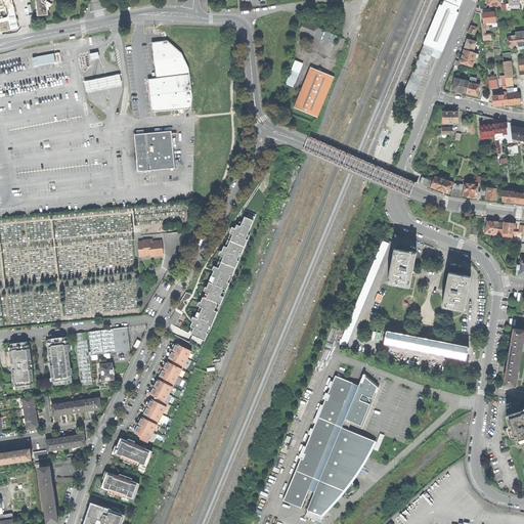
[(11,0),(0,0),(0,32),(18,29),(11,0)]
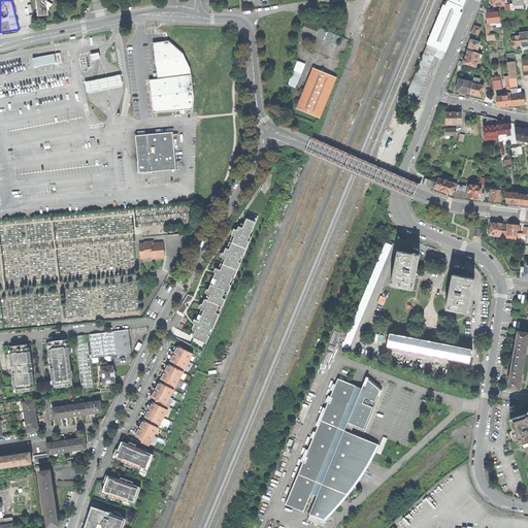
[(36,0),(37,6),(38,17),(48,15),(48,10),(48,3),(47,1),(46,0),(52,0),(53,0),(36,0)]
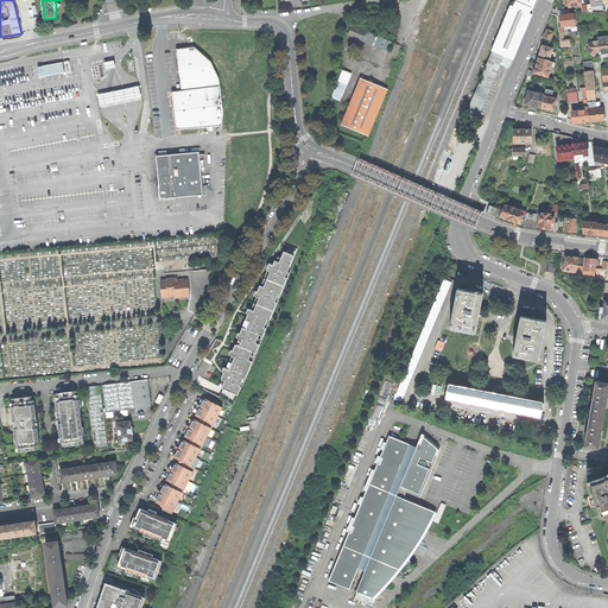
[(498,46),(512,52),(517,42),(521,31),(526,20),(530,8),(531,10),(534,0),(517,0),(515,2),(498,46)]
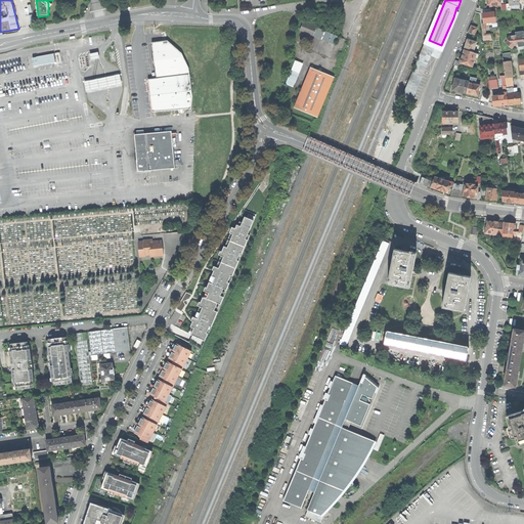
[(483,18),(484,23),(485,23),(495,22),(494,12),(491,12),(483,13),(483,18)]
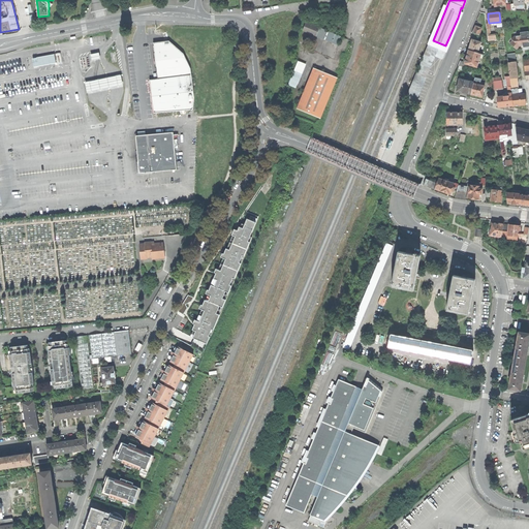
[(304,30),(325,39),(329,32),(307,23),(304,30)]
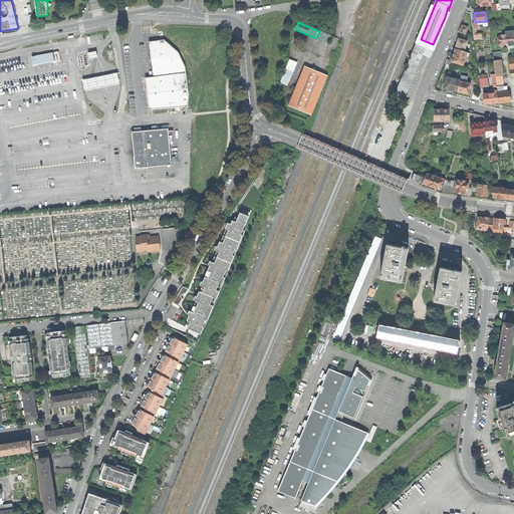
[(463,25),(460,31),(466,34),(468,27),(463,25)]
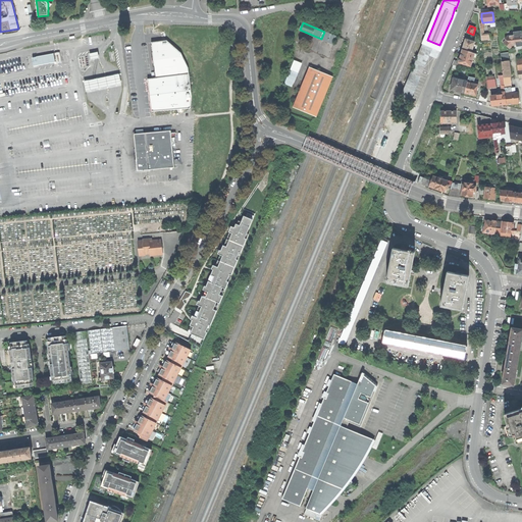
[(332,44),(335,37),(331,34),(324,32),(321,39),(332,44)]
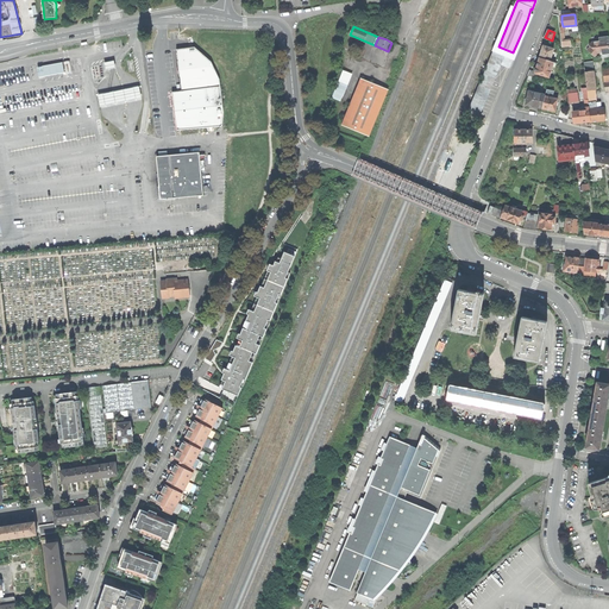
[(588,50),(596,57),(598,54),(606,52),(606,51),(608,51),(608,49),(608,48),(608,43),(604,43),(601,41),(592,42),(590,45),(592,48),(590,51),(588,50)]
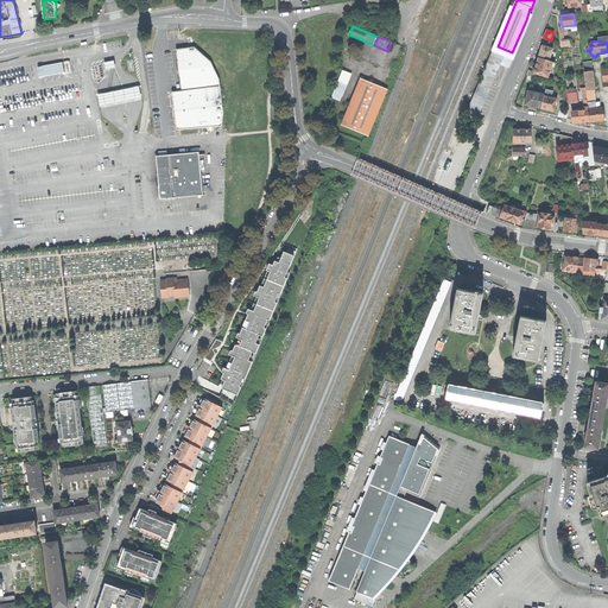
[(506,67),(512,52),(498,46),(469,115),(476,119),(500,63),(506,67)]
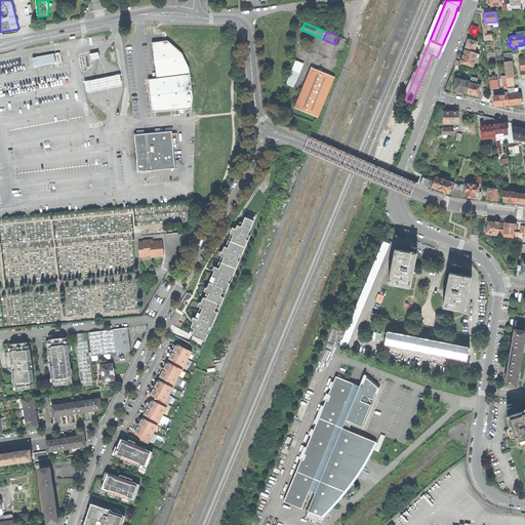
[(478,42),(469,40),(468,42),(467,44),(467,46),(466,49),(475,52),(476,48),(477,44),(478,42)]
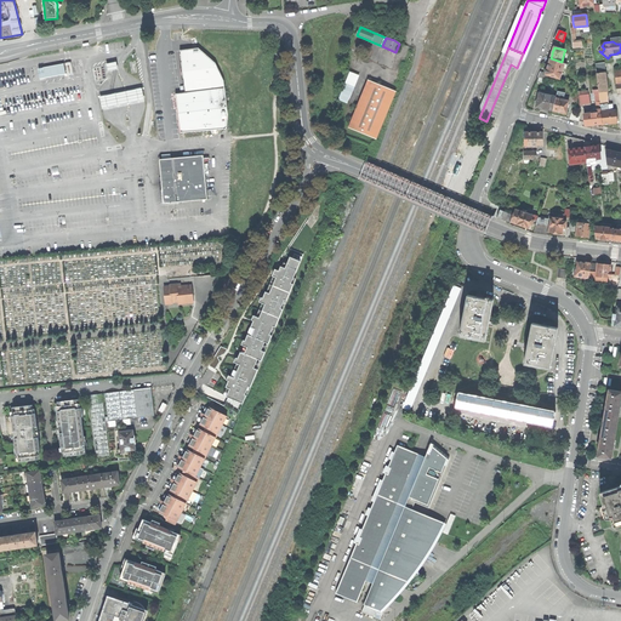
[(183,86),(184,93),(224,89),(223,81),(215,63),(198,49),(180,50),(182,69),(182,74),(183,86)]
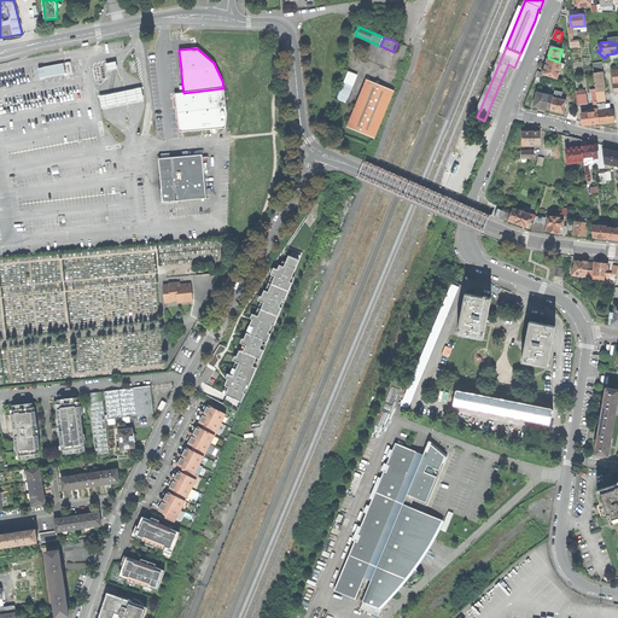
[(559,62),(548,58),(547,62),(547,64),(544,69),(543,69),(542,71),(543,74),(543,75),(546,75),(558,79),(563,63),(559,62)]
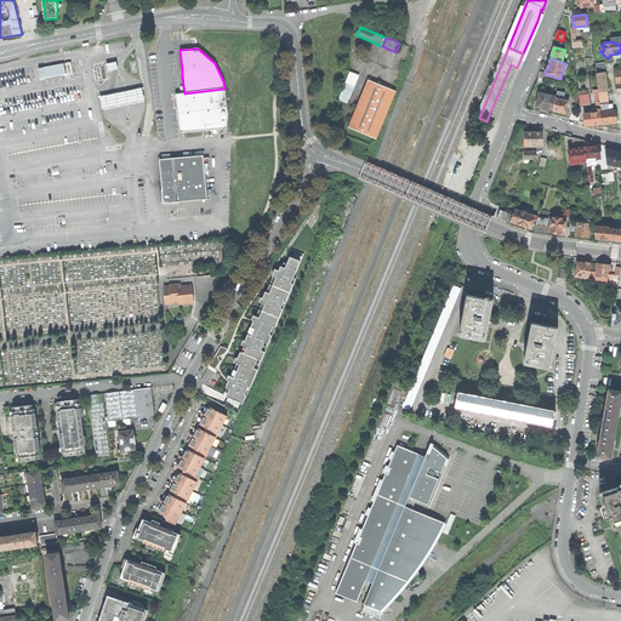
[(39,68),(41,79),(67,74),(64,63),(39,68)]
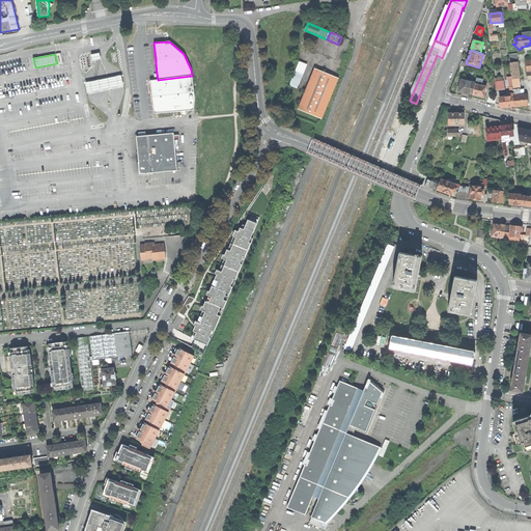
[(521,78),(519,57),(510,58),(512,76),(512,79),(518,79),(521,78)]
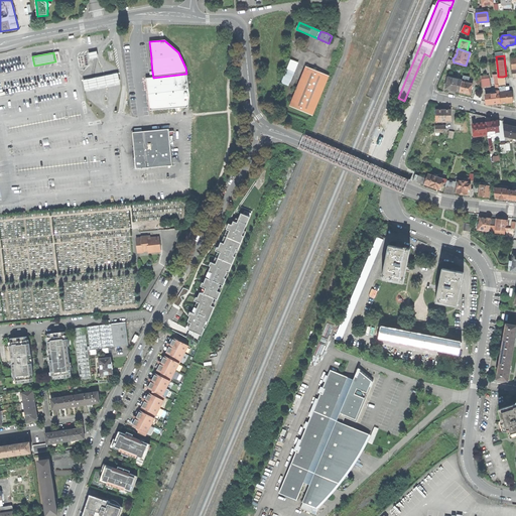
[(291,60),(287,70),(294,73),(298,63),(291,60)]
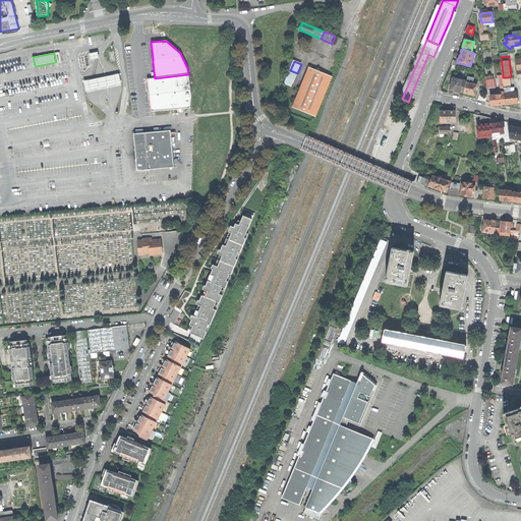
[(308,67),(292,107),(315,117),(332,77),(308,67)]
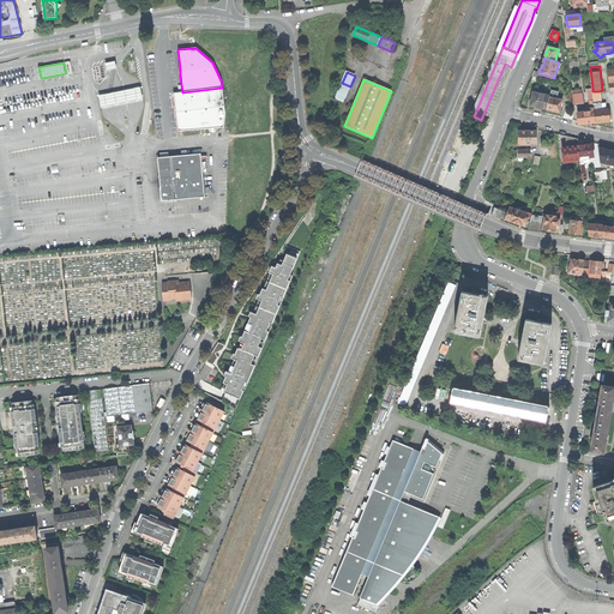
[(335,98),(343,102),(350,86),(342,83),(339,88),(335,98)]
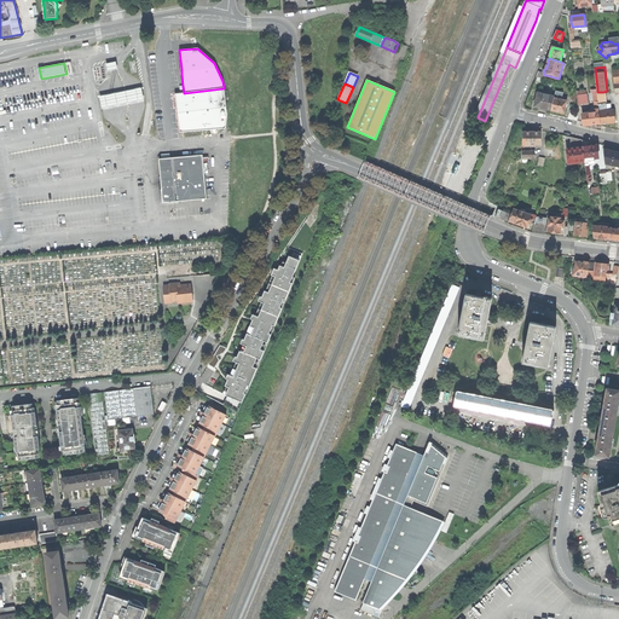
[(116,93),(102,97),(104,110),(119,106),(131,104),(145,102),(146,100),(144,87),(129,91),(116,93)]
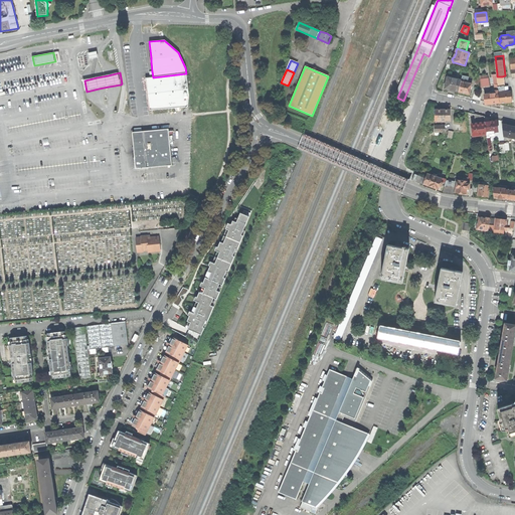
[(145,78),(149,110),(187,107),(188,95),(186,73),(153,77),(150,77),(145,78)]
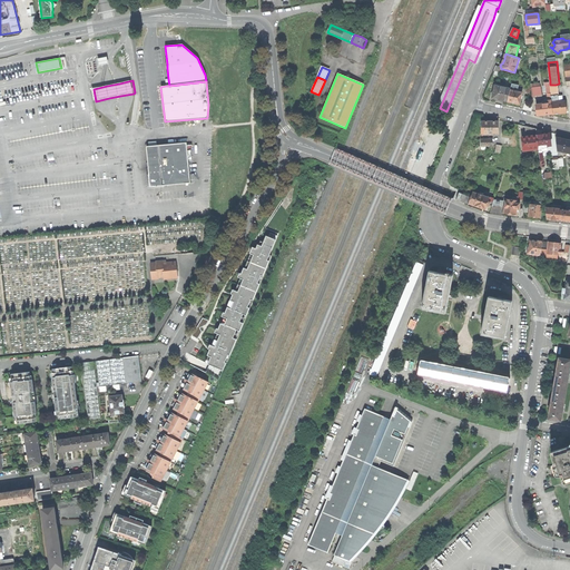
[(511,89),(495,86),(492,98),(500,100),(508,101),(511,89)]
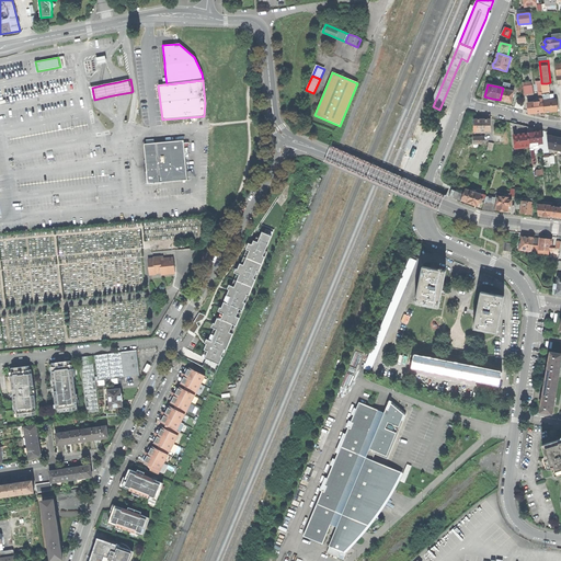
[(533,93),(531,86),(523,87),(524,89),(524,94),(533,93)]
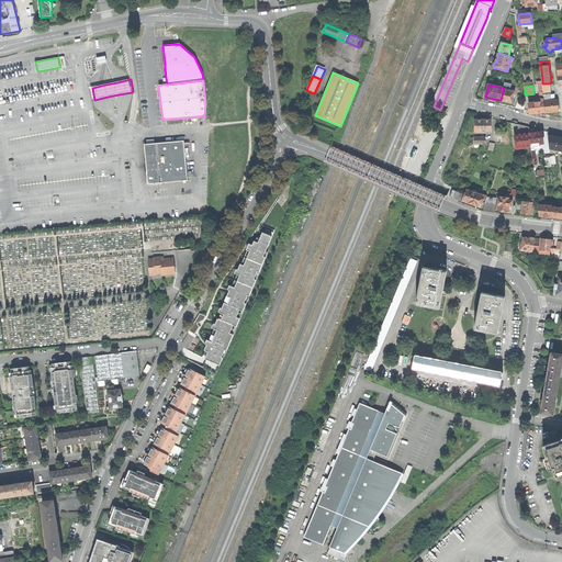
[(504,88),(501,100),(505,101),(507,102),(512,103),(513,103),(515,91),(508,90),(508,89),(504,88)]
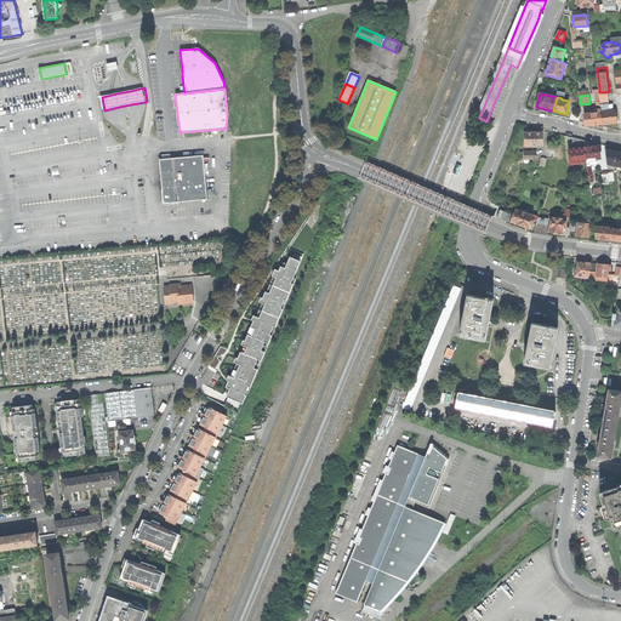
[(607,110),(602,112),(603,124),(603,125),(611,124),(619,123),(616,109),(610,110),(607,110)]
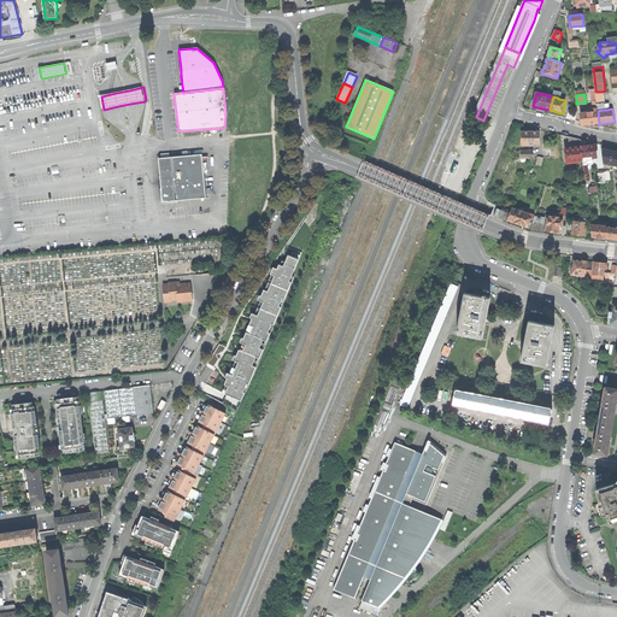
[(569,110),(566,118),(575,119),(577,112),(569,110)]
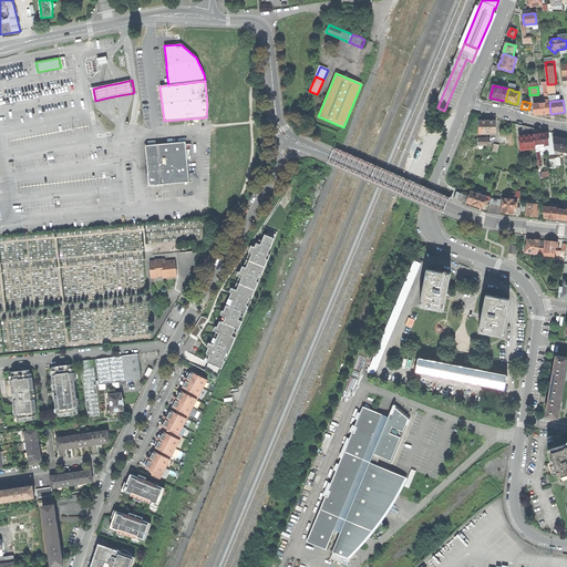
[(550,113),(549,102),(547,103),(540,103),(534,104),(535,114),(543,114),(550,113)]
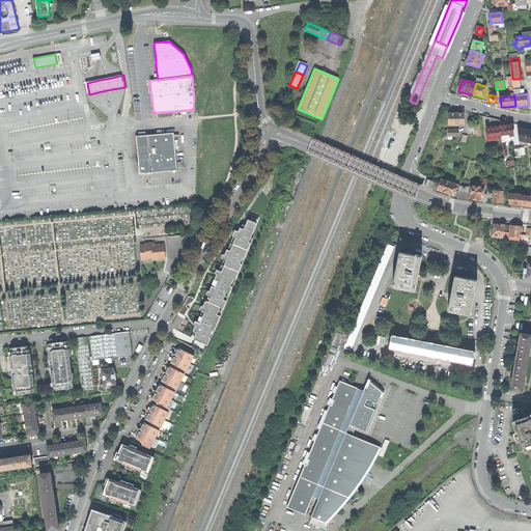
[(448,113),(449,124),(464,124),(464,113),(456,113),(448,113)]
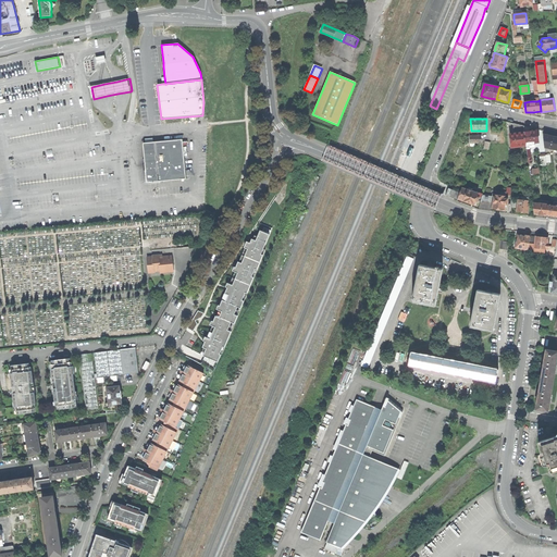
[(514,123),(515,134),(516,134),(516,132),(519,132),(520,133),(525,133),(524,126),(520,125),(514,123)]
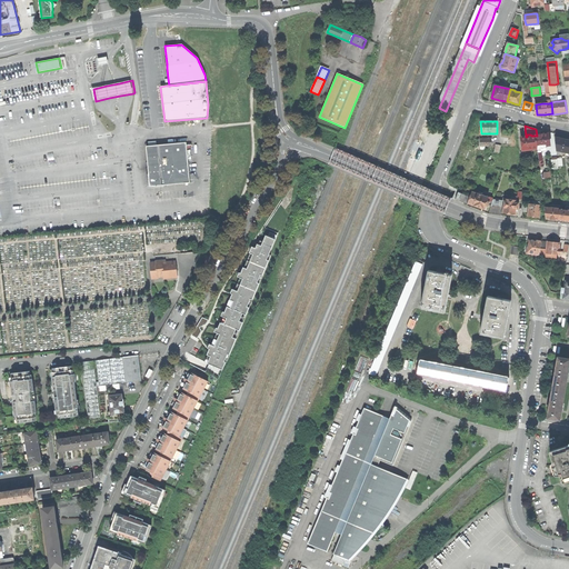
[(541,135),(537,136),(538,147),(541,147),(547,146),(551,146),(549,133),(546,135),(541,135)]
